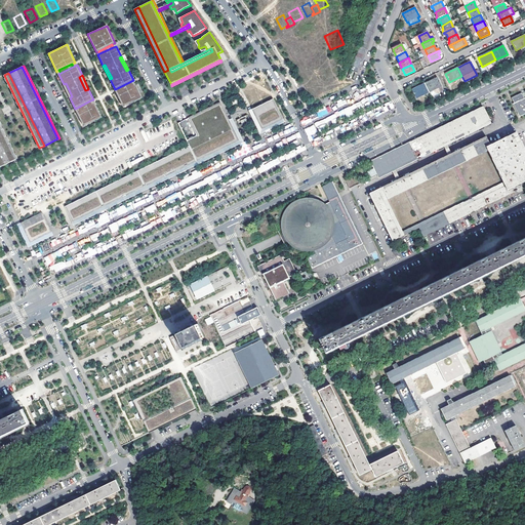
[(432,80),(425,83),(429,92),(439,88),(439,87),(440,91),(443,89),(437,77),(432,80)]
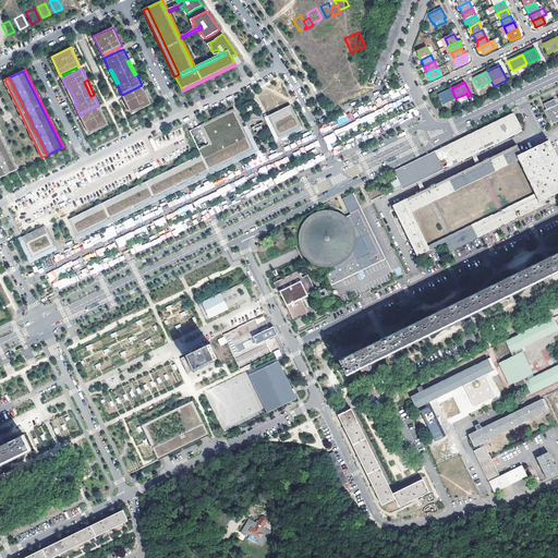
[(268,117),(290,106),(287,97),(284,98),(281,92),(282,91),(279,84),(257,95),(262,104),(263,104),(265,108),(264,108),(268,117)]
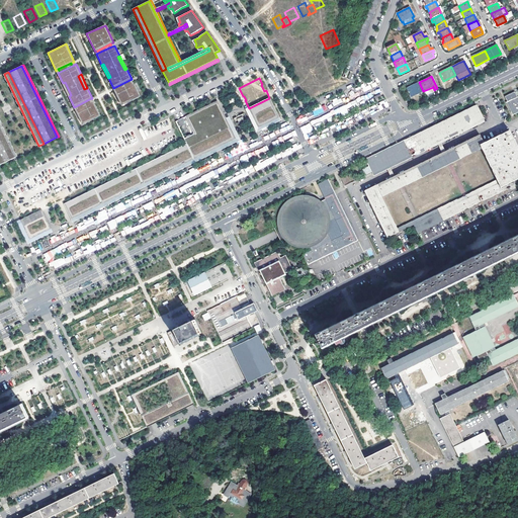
[(127,81),(115,87),(116,90),(130,83),(127,81)]
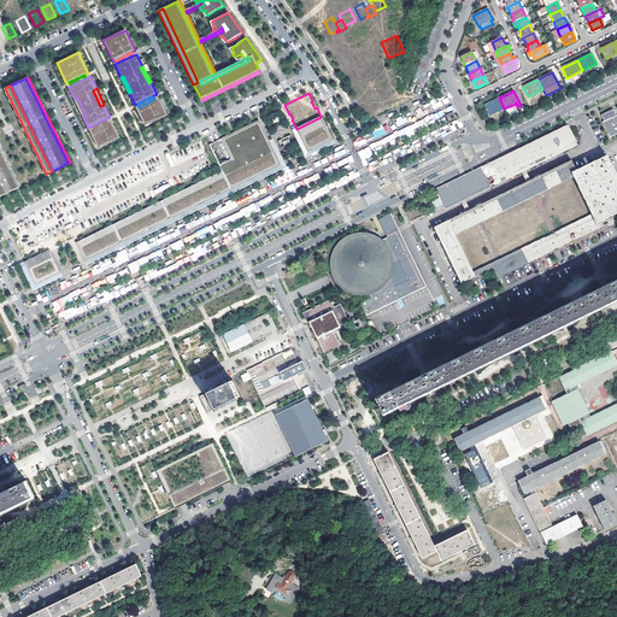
[(77,98),(75,99),(82,115),(84,113),(77,98)]
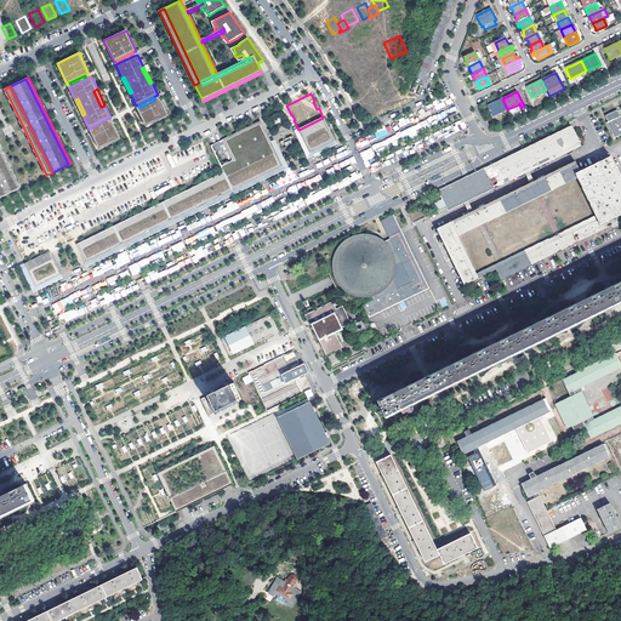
[(140,108),(137,109),(144,123),(159,115),(160,119),(167,115),(159,98),(155,100),(140,108)]
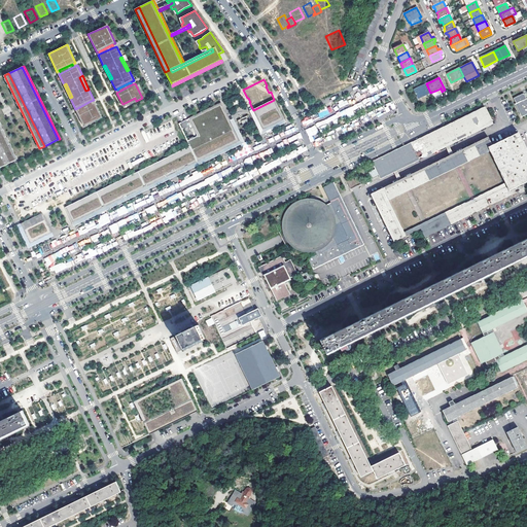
[(418,99),(430,93),(426,83),(420,86),(414,90),(418,99)]
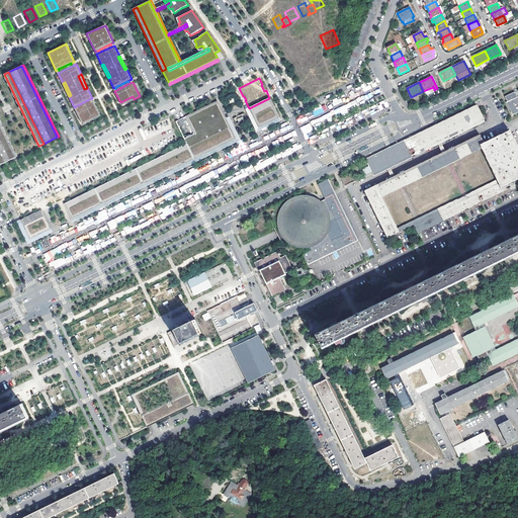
[(512,115),(517,112),(517,92),(517,93),(516,93),(515,92),(506,96),(508,101),(506,102),(512,115)]
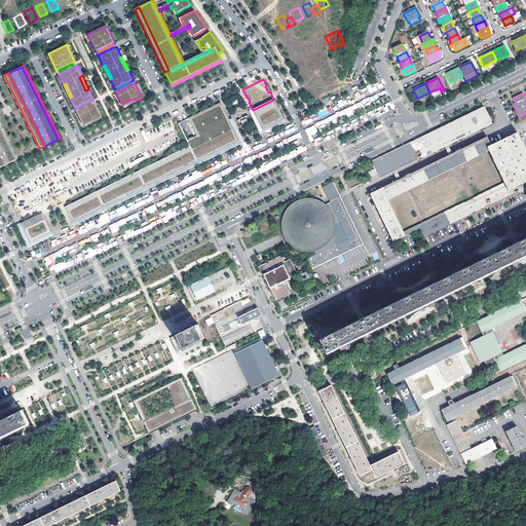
[(135,98),(122,104),(123,107),(136,101),(135,98)]
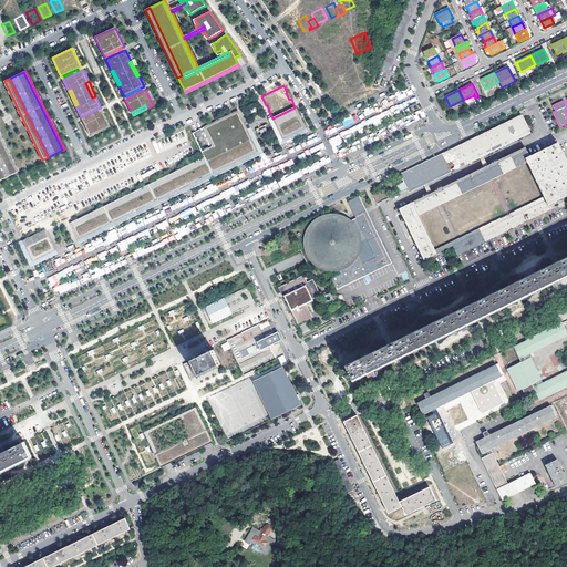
[(295,107),(272,119),(282,140),(288,137),(298,132),(306,129),(295,107)]
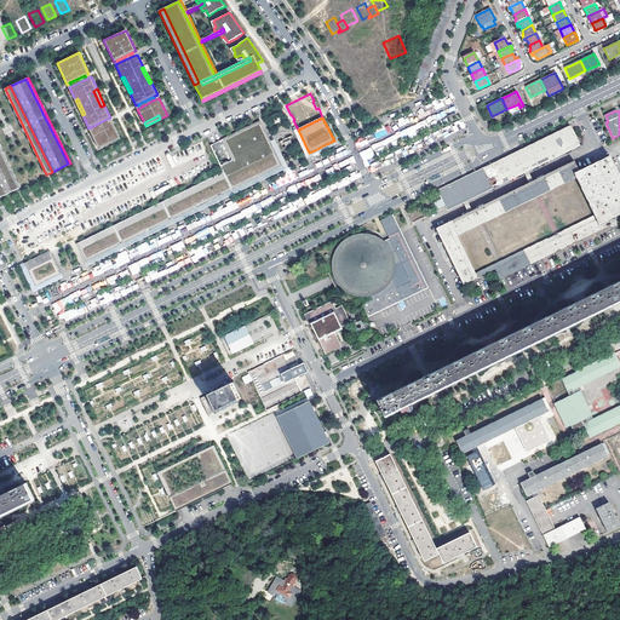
[(107,119),(91,127),(92,131),(108,122),(107,119)]
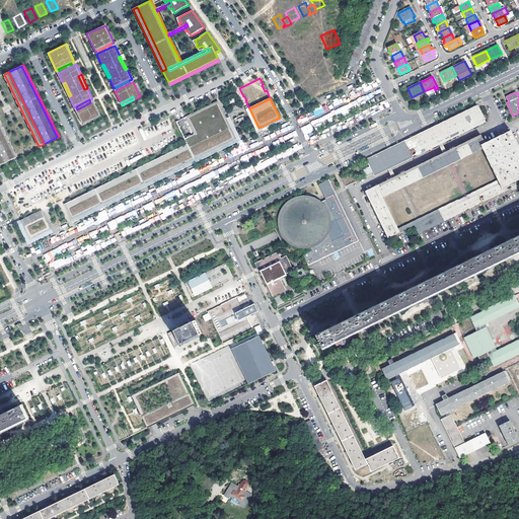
[(187,144),(64,204),(71,219),(78,216),(97,207),(108,201),(117,197),(129,191),(157,176),(169,171),(181,165),(191,160),(218,148),(236,139),(226,120),(218,101),(187,117),(195,134),(184,139),(187,144)]
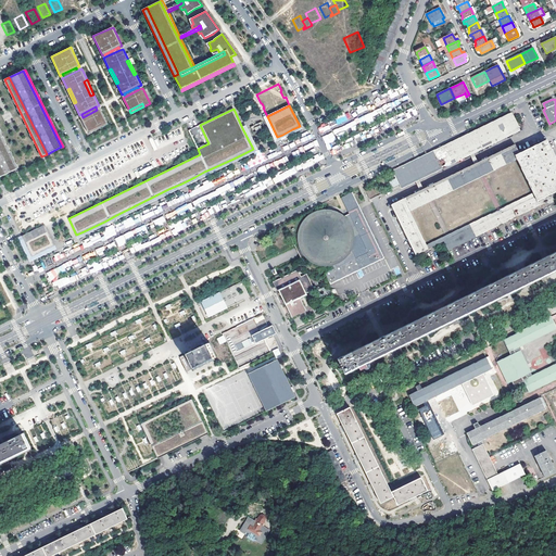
[(83,117),(80,117),(87,130),(100,124),(101,127),(109,124),(100,109),(97,110),(83,117)]
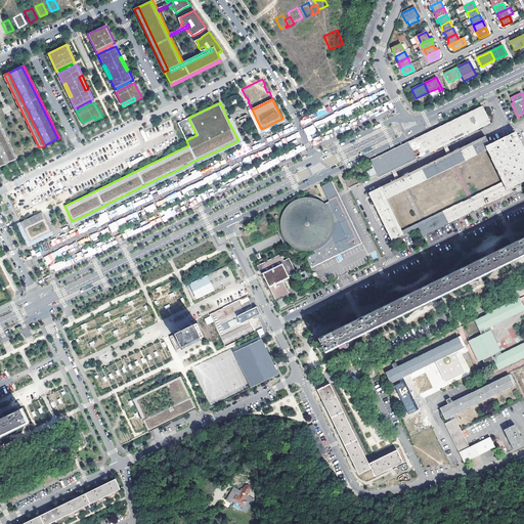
[(482,106),(370,161),(378,175),(489,122),(482,106)]
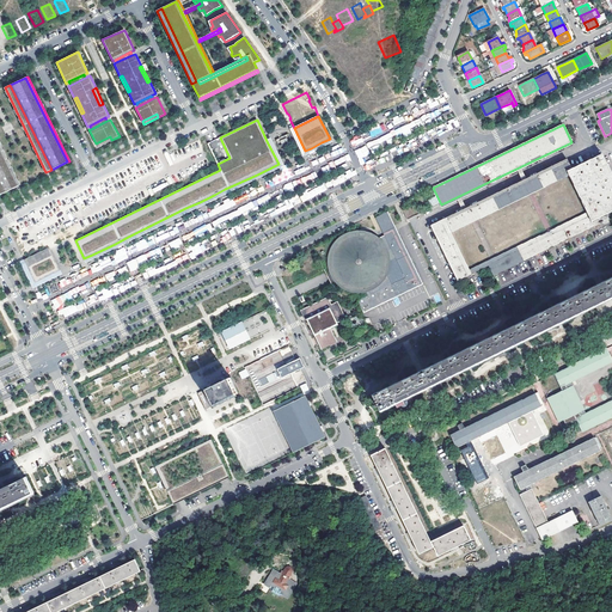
[(305,151),(294,128),(289,129),(304,157),(331,142),(330,139),(322,142),(311,148),(305,151)]
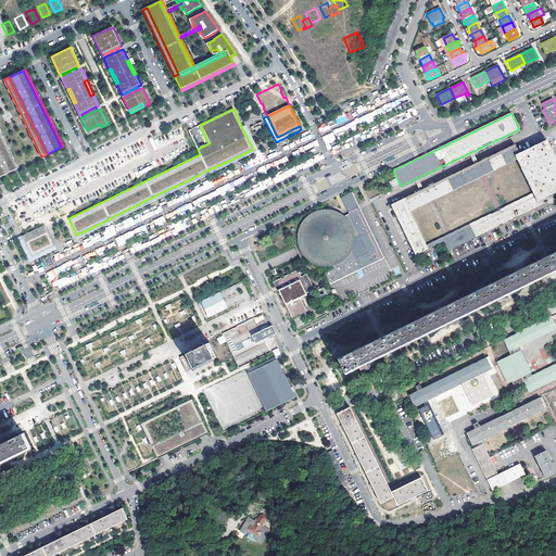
[(335,129),(336,133),(355,125),(354,122),(335,129)]
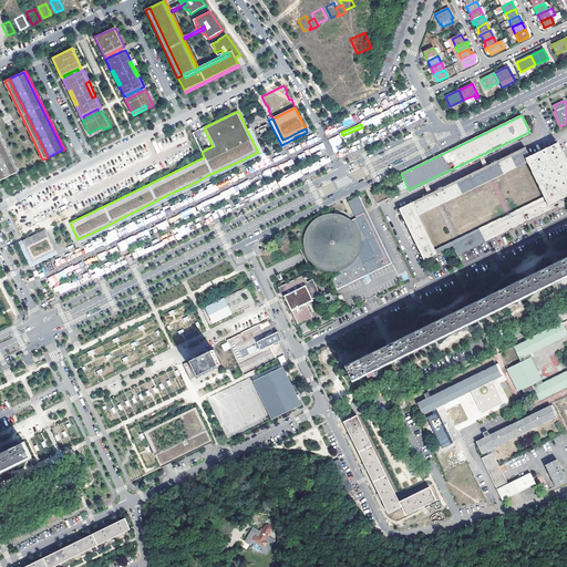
[(102,126),(89,133),(90,136),(103,130),(102,126)]
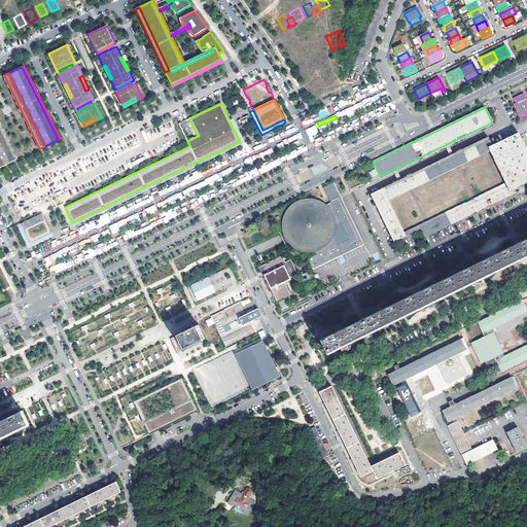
[(189,118),(179,124),(187,141),(198,136),(189,118)]
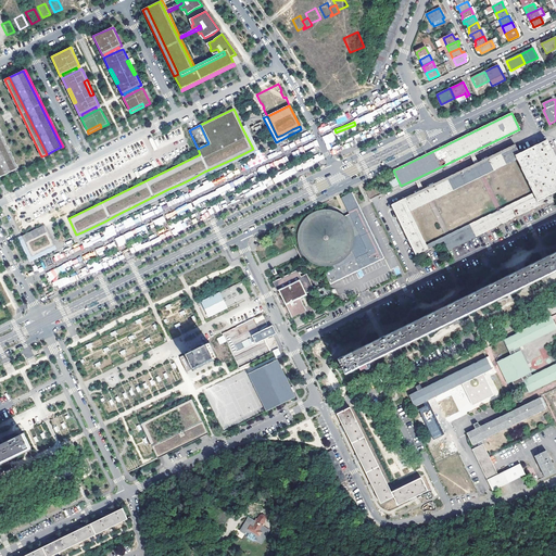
[(247,126),(242,128),(253,149),(234,159),(204,172),(194,177),(181,184),(168,189),(138,204),(125,211),(116,215),(104,222),(84,231),(76,235),(78,238),(258,150),(247,126)]
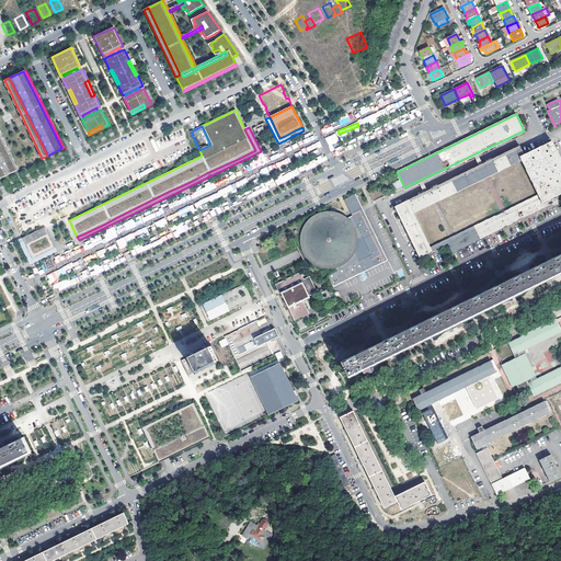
[(0,130),(0,142),(14,172),(19,170),(0,130)]
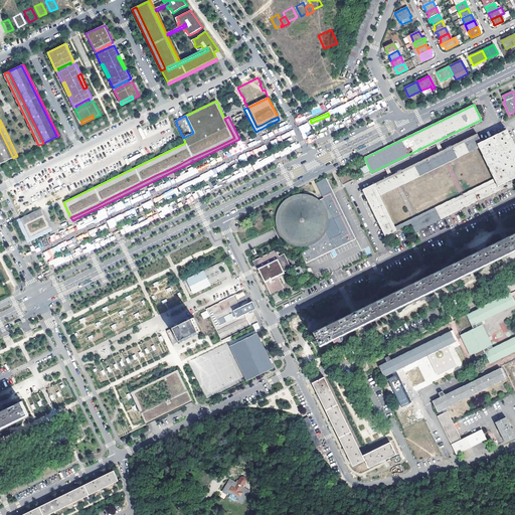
[(308,122),(299,127),(302,134),(312,129),(308,122)]
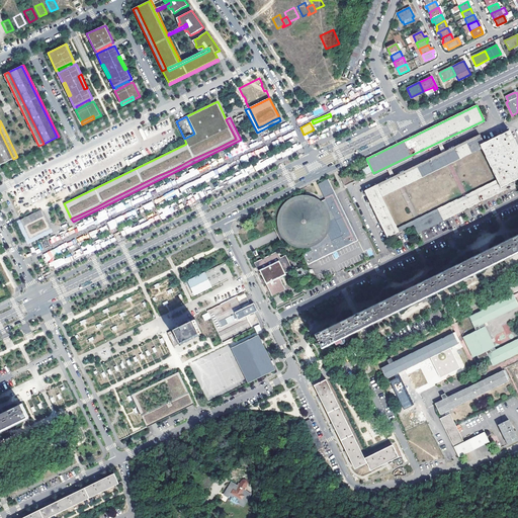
[(143,154),(146,160),(173,147),(169,141),(167,142),(165,137),(166,137),(160,126),(137,138),(141,149),(142,148),(144,154),(143,154)]
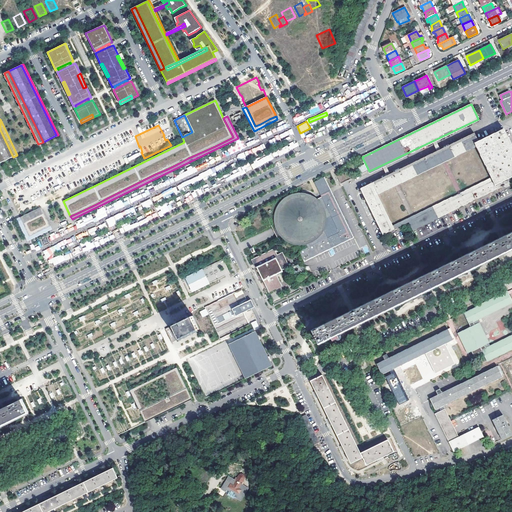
[(504,128),(479,141),(481,145),(506,133),(504,128)]
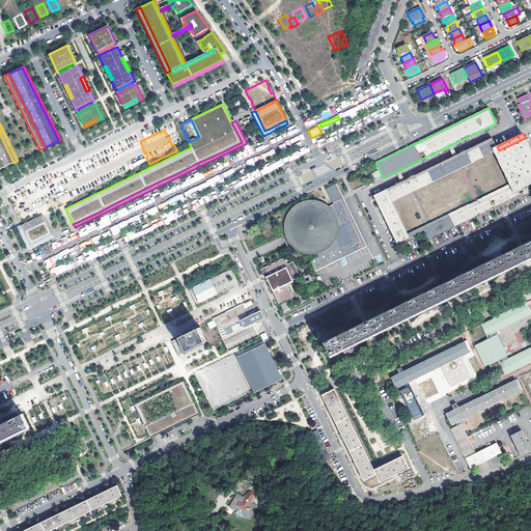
[(0,135),(0,168),(14,163),(0,135)]
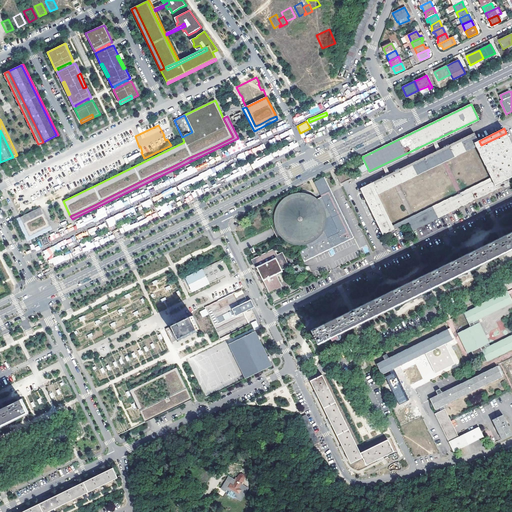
[(409,222),(413,230),(500,187),(498,183),(507,179),(511,176),(511,145),(506,133),(481,145),(479,141),(470,145),(467,139),(375,184),(378,190),(373,193),(370,186),(369,184),(360,189),(382,235),(404,224),(402,221),(407,219),(409,222)]
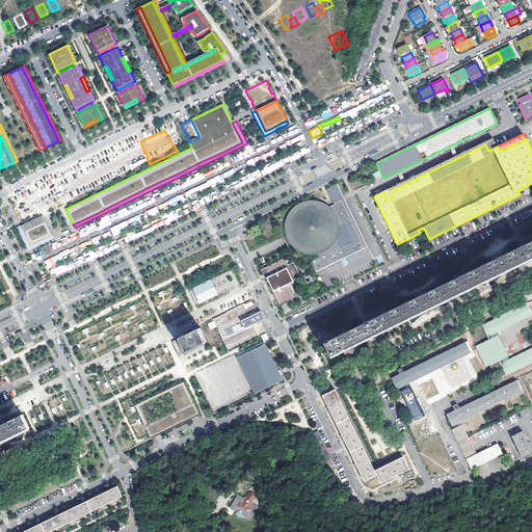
[(495,140),(485,144),(488,151),(498,147),(495,140)]
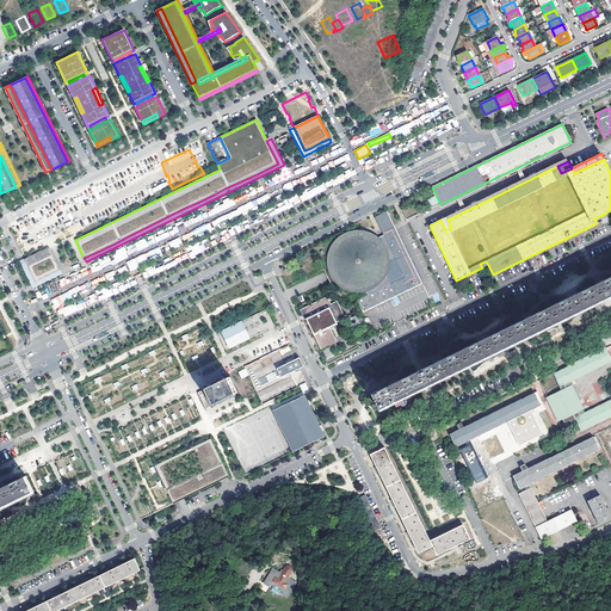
[(121,204),(124,213),(156,197),(152,190),(150,191),(147,185),(148,184),(141,172),(113,186),(118,198),(119,198),(122,204),(121,204)]
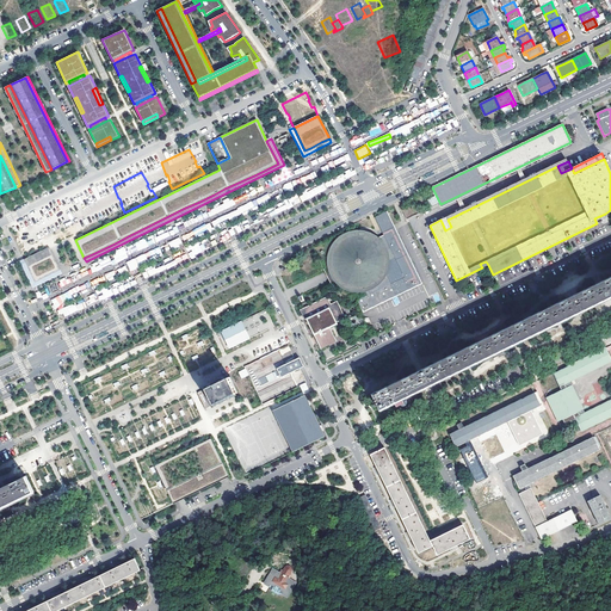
[(327,189),(325,183),(300,197),(302,202),(327,189)]
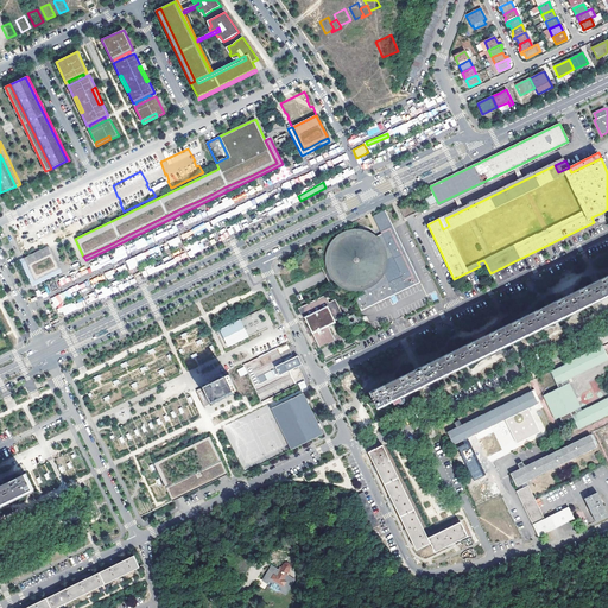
[(70,228),(74,235),(106,221),(101,213),(99,214),(96,208),(97,208),(90,196),(63,209),(68,222),(69,221),(71,228),(70,228)]
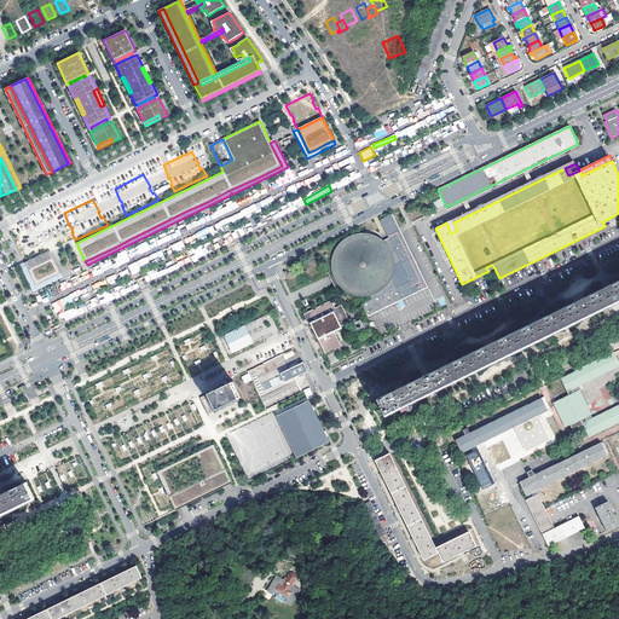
[(184,231),(239,209),(235,200),(225,203),(227,208),(148,241),(149,242),(127,250),(129,258),(173,239),(173,238),(184,233),(184,231)]
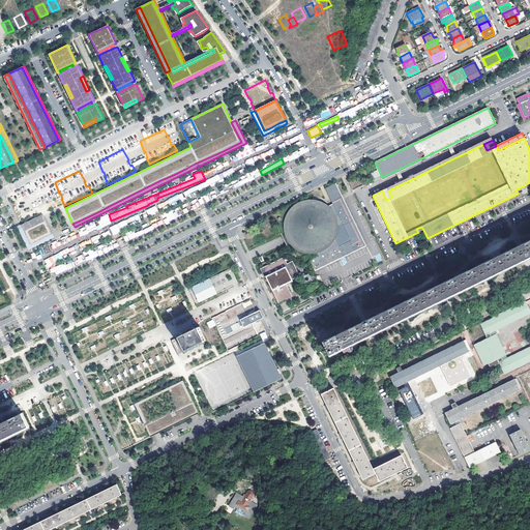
[(296,266),(311,295),(326,288),(317,268),(363,245),(335,188),(337,187),(335,183),(325,188),(333,204),(327,207),(325,206),(323,204),(321,203),(319,202),(316,202),(314,202),(311,201),(308,202),(305,202),(303,203),(301,204),(299,205),(297,206),(295,207),(294,207),(293,209),(291,211),(290,213),(289,215),(288,216),(287,217),(286,216),(286,214),(285,214),(284,213),(283,212),(282,212),(280,212),(278,212),(277,212),(276,213),(275,213),(274,214),(274,216),(273,217),(273,218),(273,219),(273,221),(274,223),(275,224),(276,224),(277,225),(278,225),(280,225),(281,234),(285,232),(291,243),(294,246),(297,248),(300,251),(304,252),(306,253),(310,253),(312,253),(314,253),(317,252),(319,256),(296,266)]
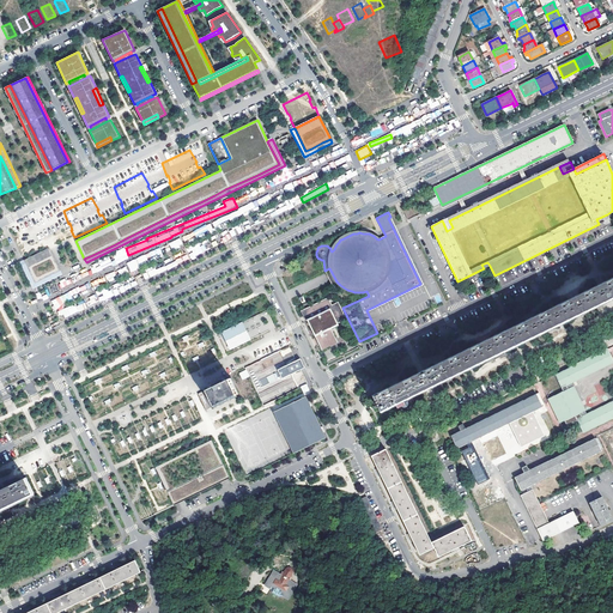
[(596,219),(599,224),(610,219),(607,214),(596,219)]
